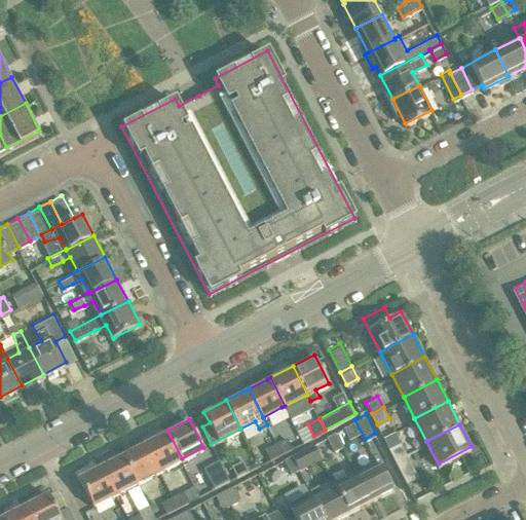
[(334,449),(342,444),(335,430),(326,435),(334,449)]
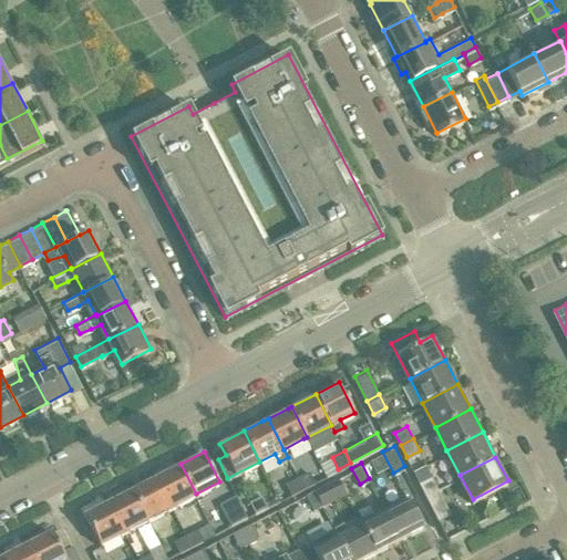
[(172,506),(196,494),(181,464),(156,476),(172,506)]
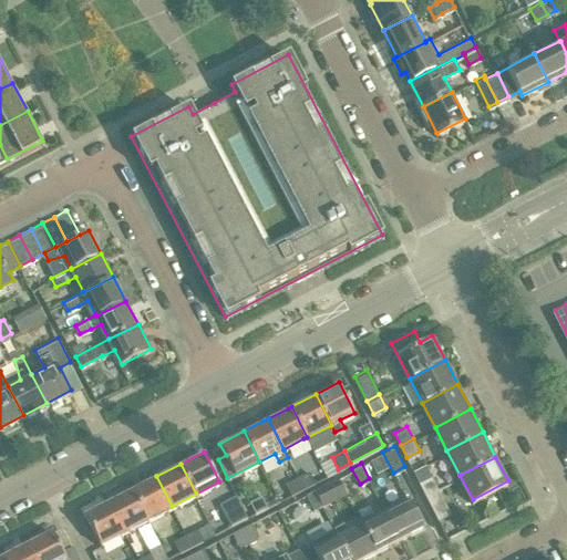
[(303,487),(315,480),(309,468),(297,475),(303,487)]
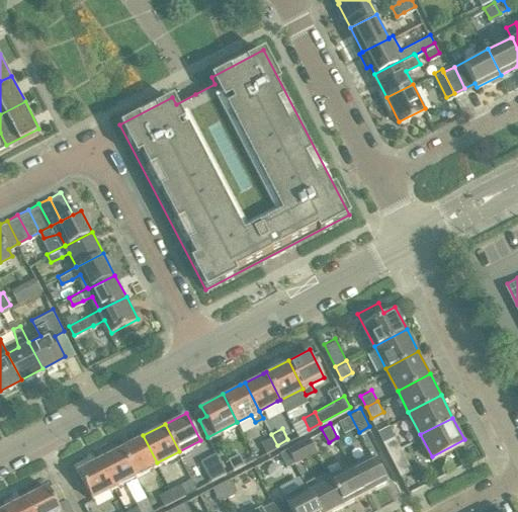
[(389,450),(400,445),(395,433),(382,439),(389,450)]
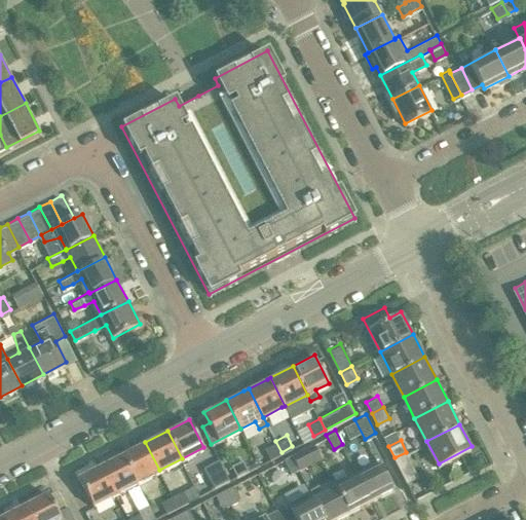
[(270,457),(282,452),(275,441),(264,447),(270,457)]
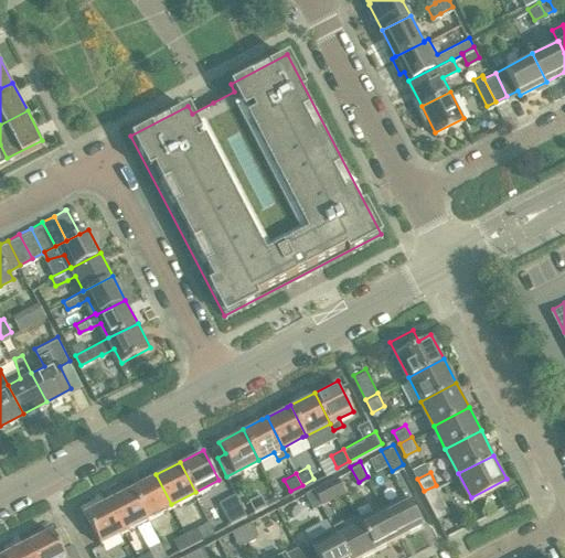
[(148,516),(171,504),(156,474),(132,486),(148,516)]
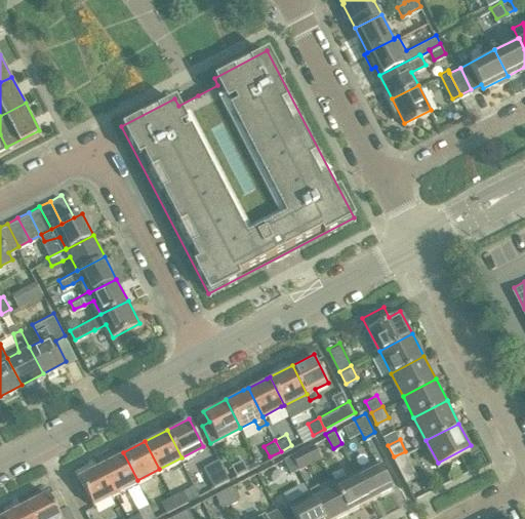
[(305,458),(318,451),(313,441),(291,451),(298,466),(307,462),(305,458)]
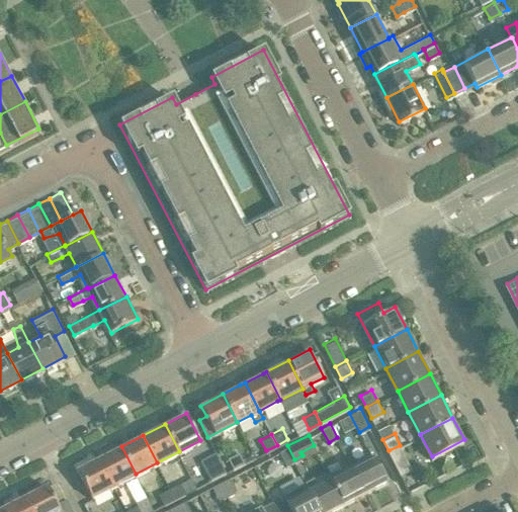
[(286,464),(294,459),(287,445),(279,450),(286,464)]
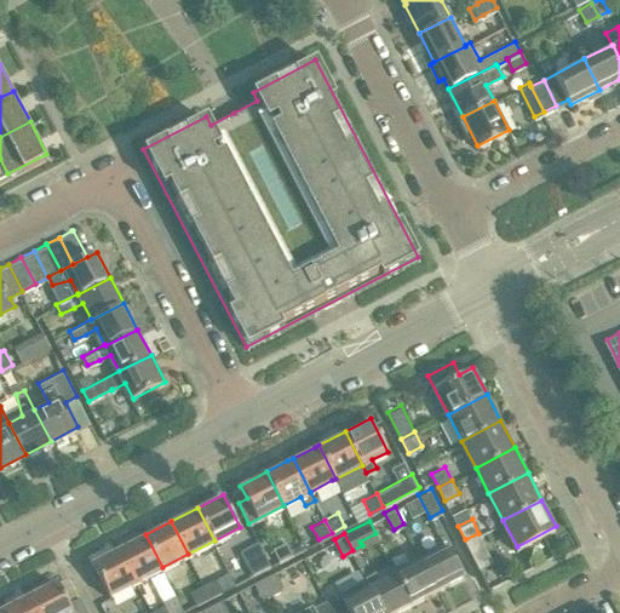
[(478,567),(493,560),(478,533),(465,539),(478,567)]
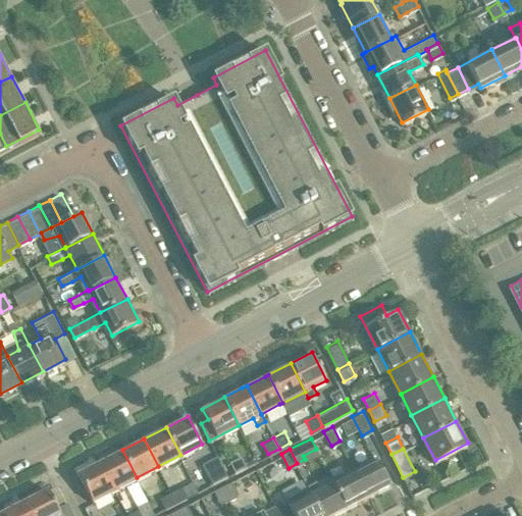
[(115,488),(137,477),(122,450),(101,461),(115,488)]
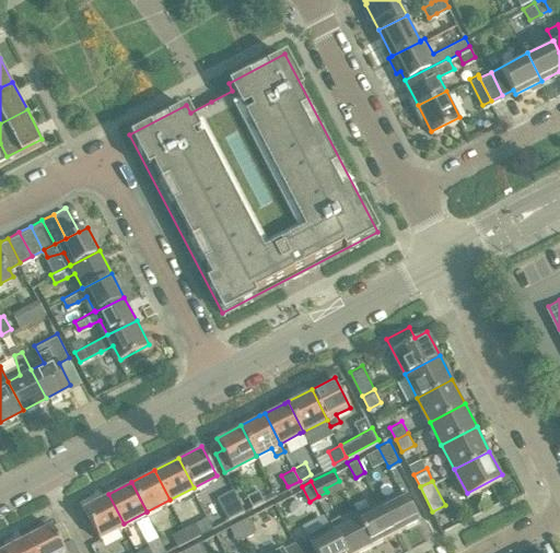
[(265,498),(264,497),(258,486),(245,493),(252,505),(265,498)]
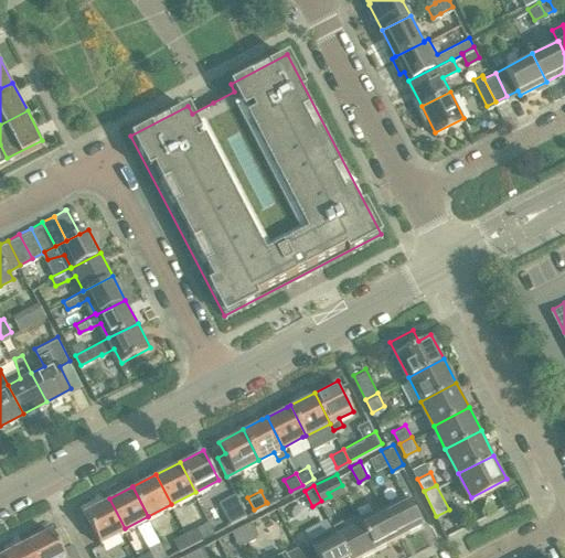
[(231,521),(246,513),(235,492),(220,500),(231,521)]
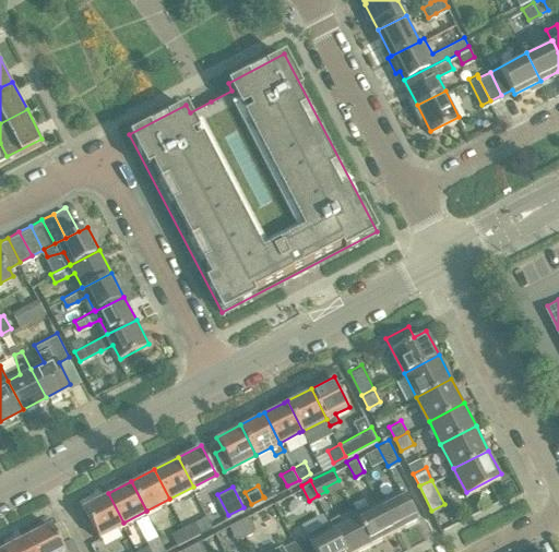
[(378,499),(393,530),(417,517),(401,487),(378,499)]
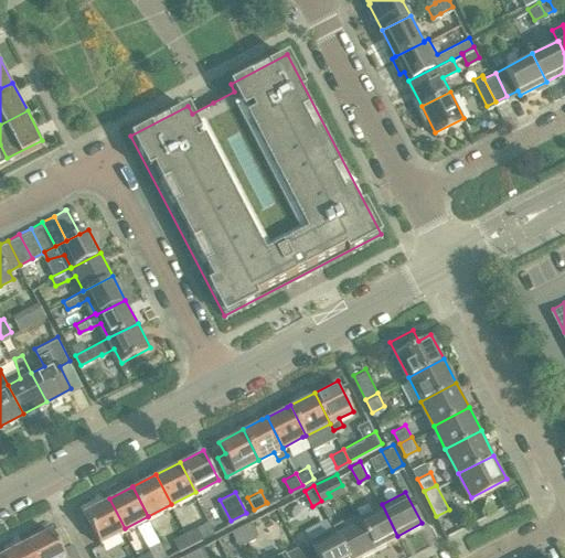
[(100,542),(125,528),(109,499),(85,511),(100,542)]
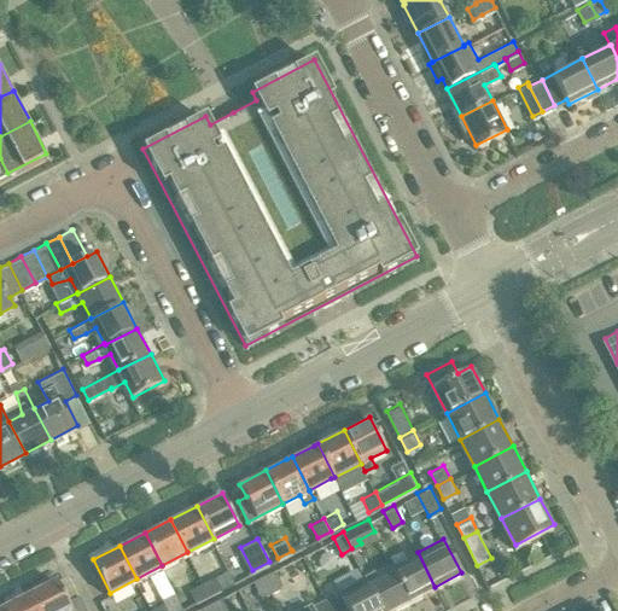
[(409,600),(435,587),(418,552),(391,566),(395,572),(409,600)]
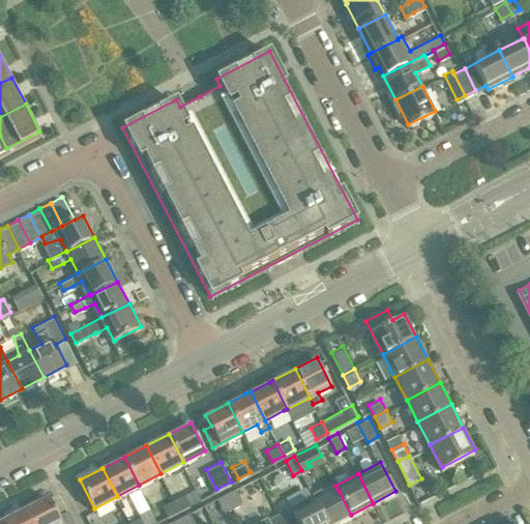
[(233,506),(241,502),(233,487),(226,491),(233,506)]
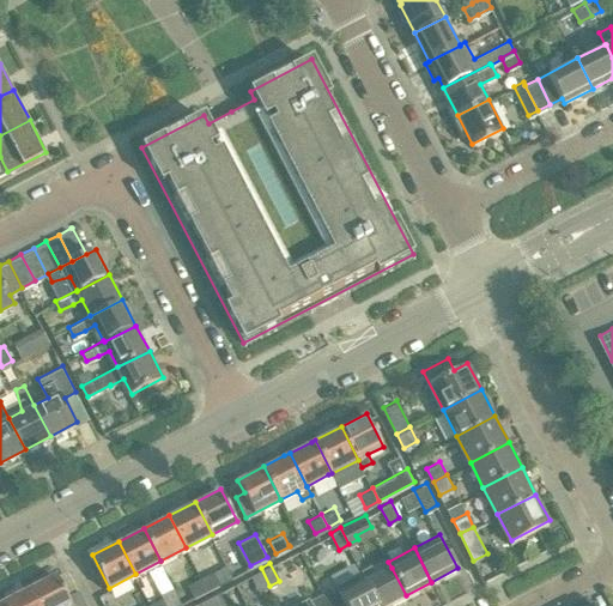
[(392,568),(377,575),(371,563),(360,569),(362,571),(366,581),(368,580),(381,605),(384,605),(406,595),(392,568)]
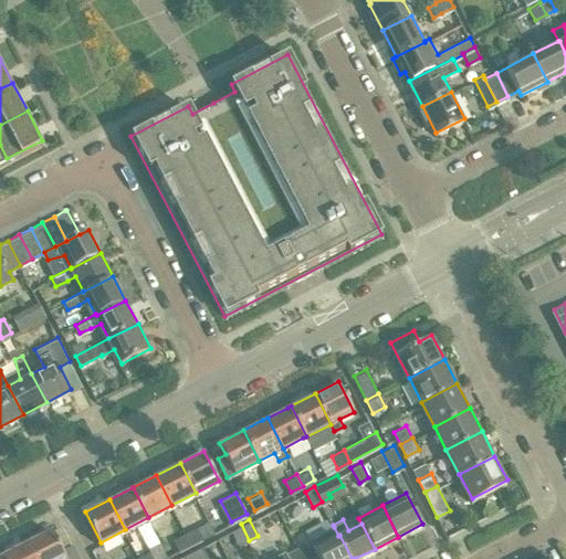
[(239,545),(249,540),(241,524),(231,529),(239,545)]
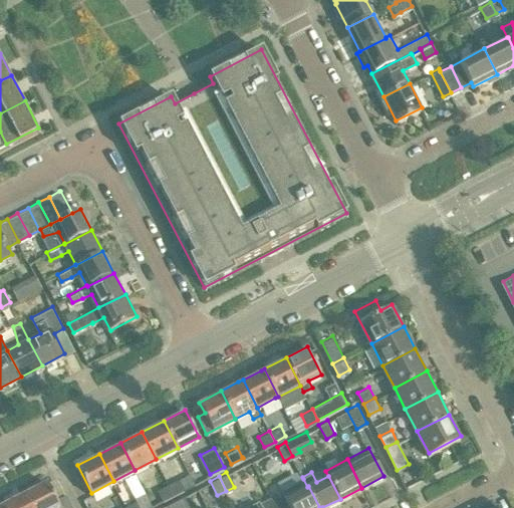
[(179,478),(168,483),(174,494),(185,488),(179,478)]
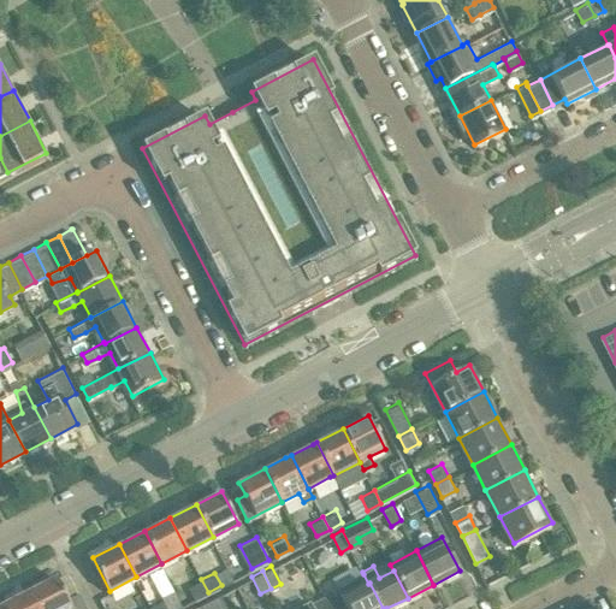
[(338,586),(324,595),(331,608),(383,608),(369,583),(368,584),(363,574),(338,586)]
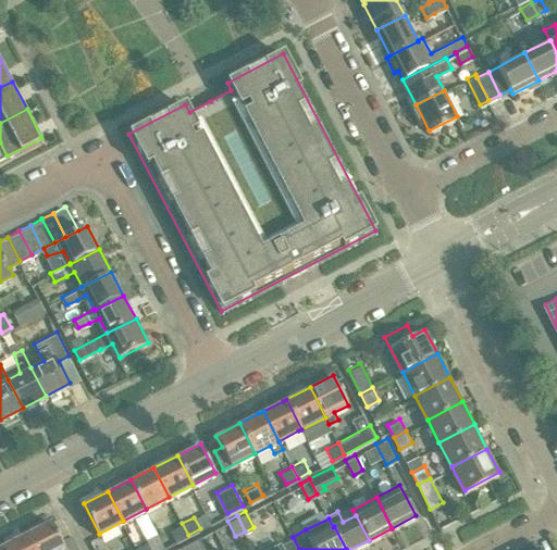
[(78,549),(71,534),(61,538),(51,520),(27,532),(36,549),(78,549)]
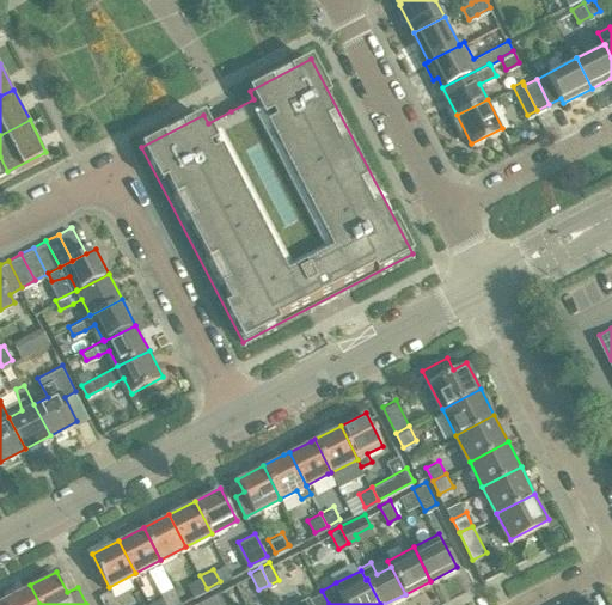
[(194,596),(207,588),(200,575),(187,581),(194,596)]
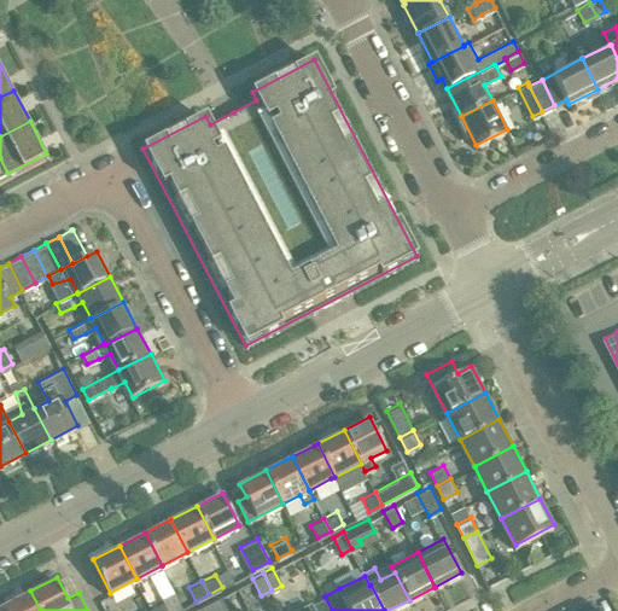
[(4,610),(40,610),(30,591),(1,606),(4,610)]
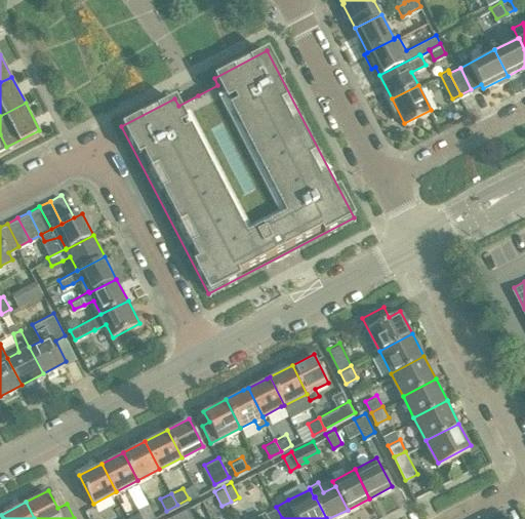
[(194,518),(192,515),(188,506),(179,510),(185,518),(194,518)]
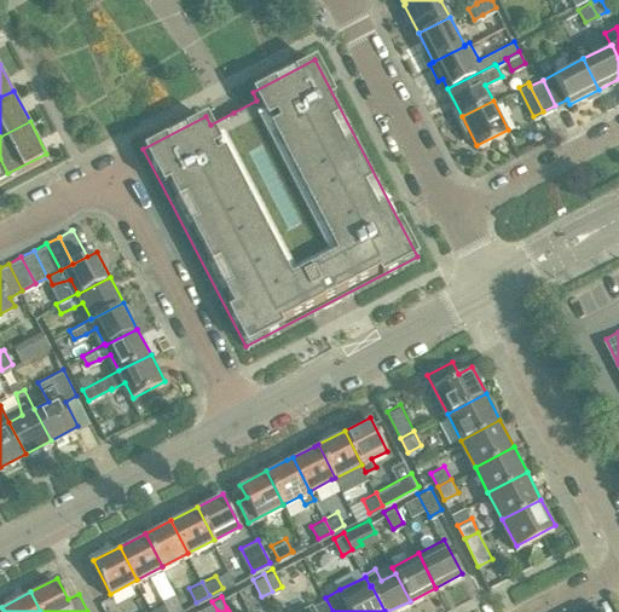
[(333,611),(325,598),(295,611),(333,611)]
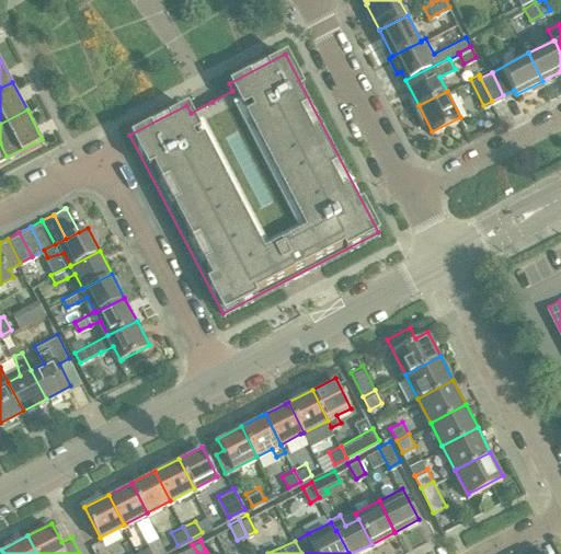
[(185,553),(197,553),(192,544),(182,549),(185,553)]
